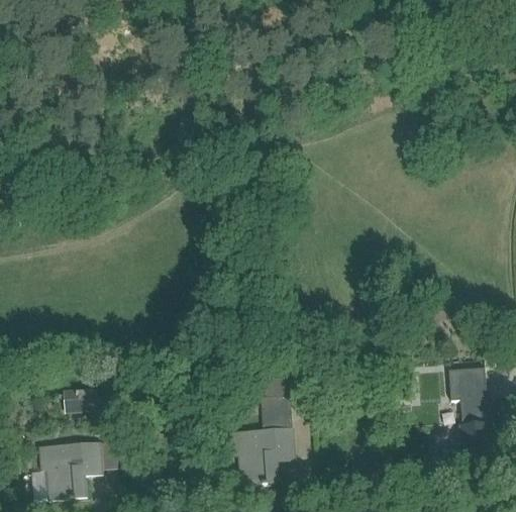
[(410,363),(394,365),(395,379),(412,377),(410,363)]
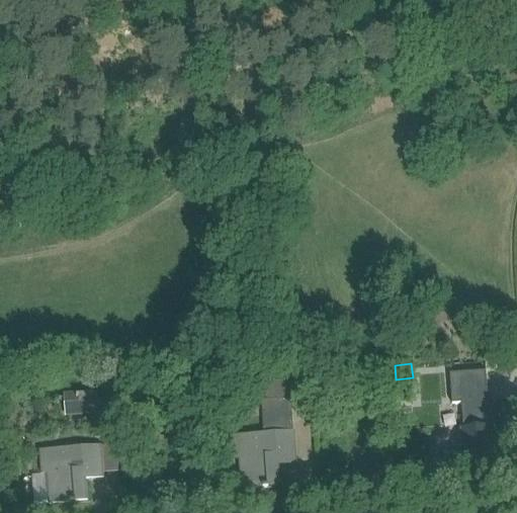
[(462,446),(430,448),(432,476),(466,474),(466,473),(493,471),(493,472),(495,472),(493,444),(491,444),(490,422),(494,422),(492,396),(488,396),(486,367),(449,369),(451,400),(461,399),(462,426),(461,426),(462,446)]
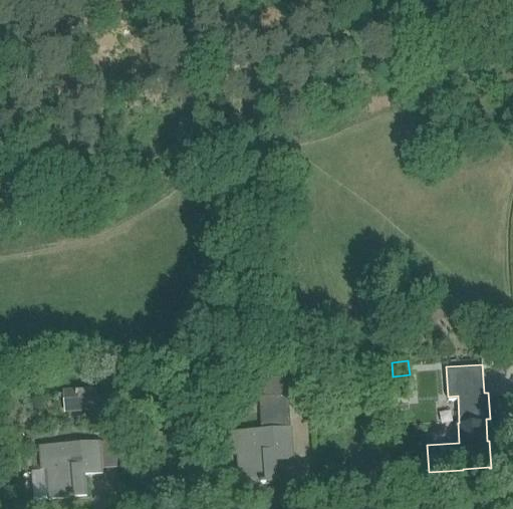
[(238,450),(239,462),(241,482),(277,479),(275,453),(292,451),(287,391),(311,389),(309,366),(263,370),(264,393),(259,393),(261,427),(231,429),(232,451),(238,450)]
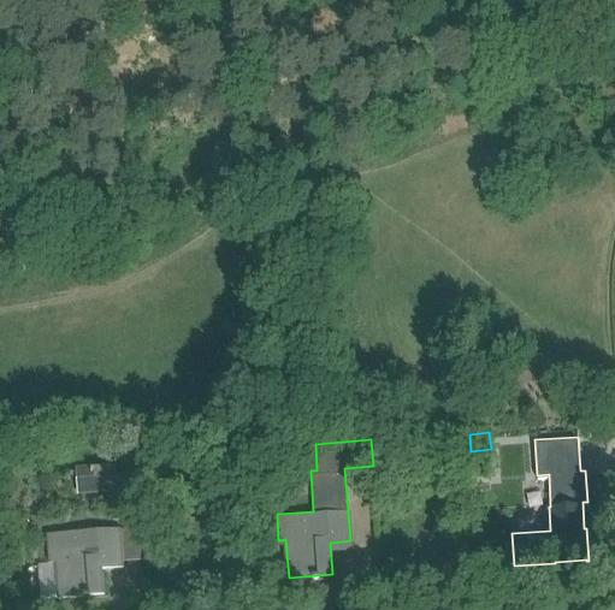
[(143,459),(76,462),(77,491),(145,487),(143,459)]
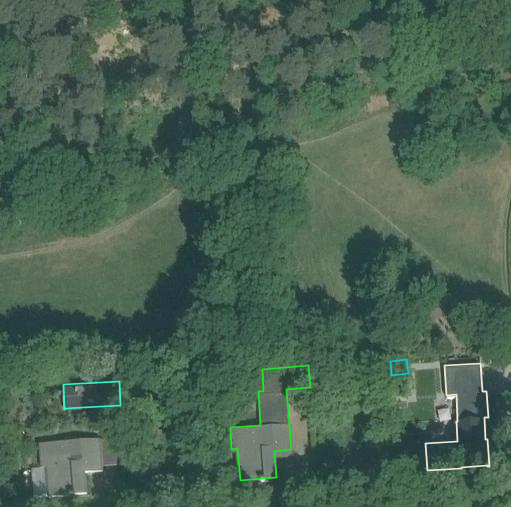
[(47,463),(47,474),(49,494),(85,491),(83,466),(101,464),(99,437),(39,442),(40,463),(47,463)]
